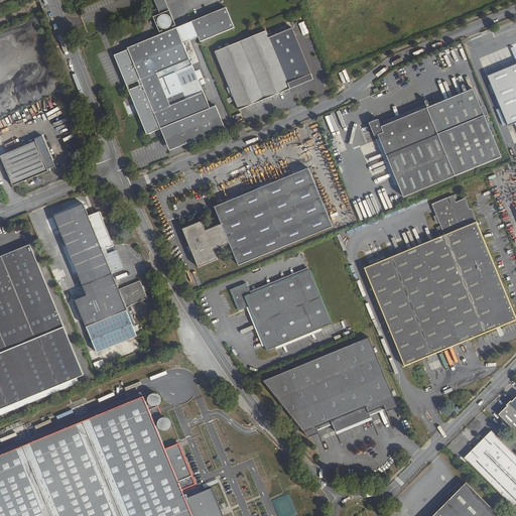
[(167,0),(157,0),(160,8),(153,11),(159,26),(175,19),(167,0)]
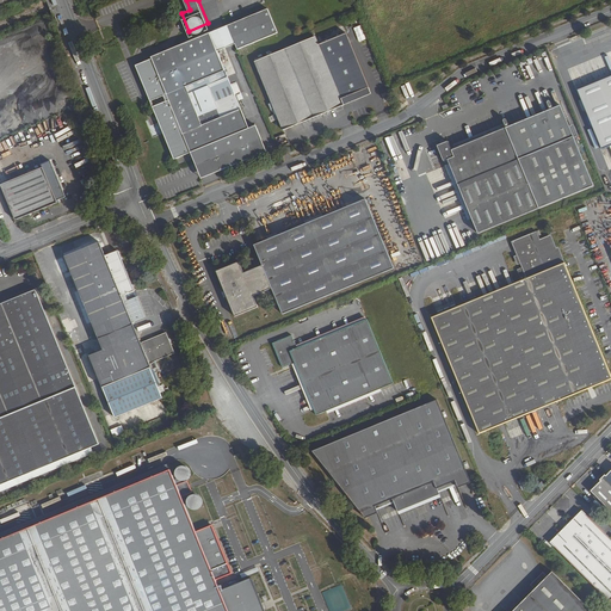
[(275,0),(226,19),(236,44),(284,24),(275,0)]
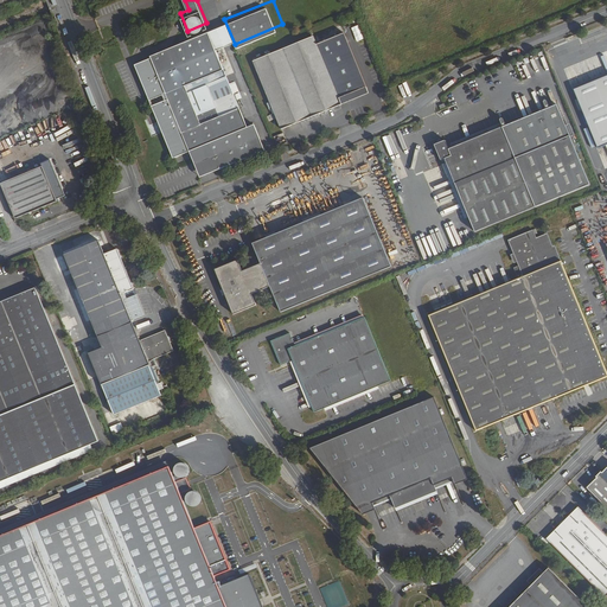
[(208,26),(217,51),(225,48),(235,44),(224,19),(208,26)]
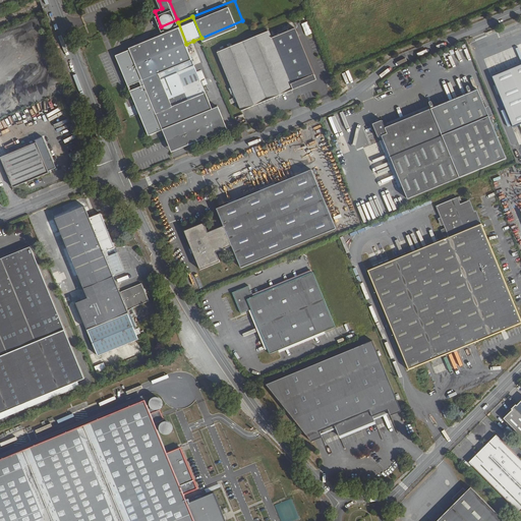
[(218,53),(241,112),(294,92),(291,85),(315,76),(296,30),(273,39),(270,33),(218,53)]
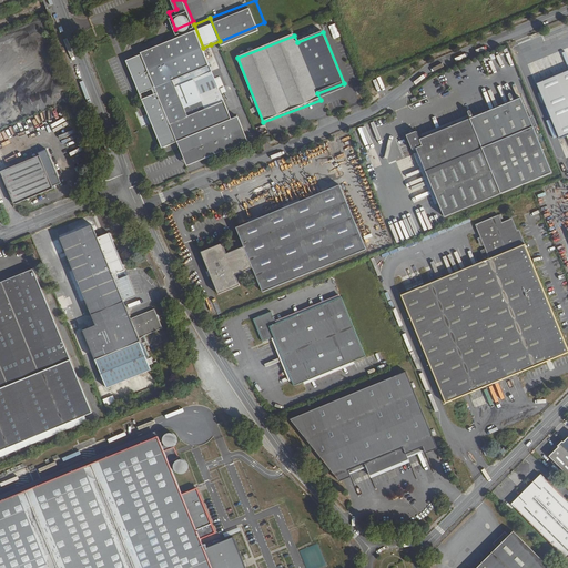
[(203,48),(211,66),(217,63),(211,44),(203,48)]
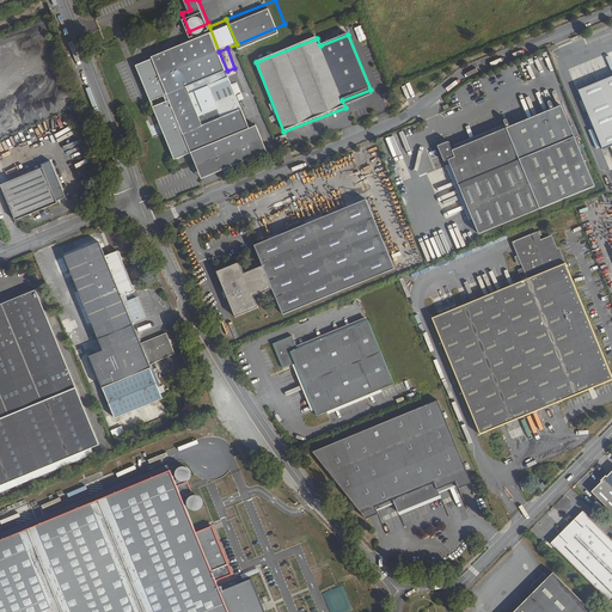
[(139,59),(152,92),(165,86),(153,54),(139,59)]
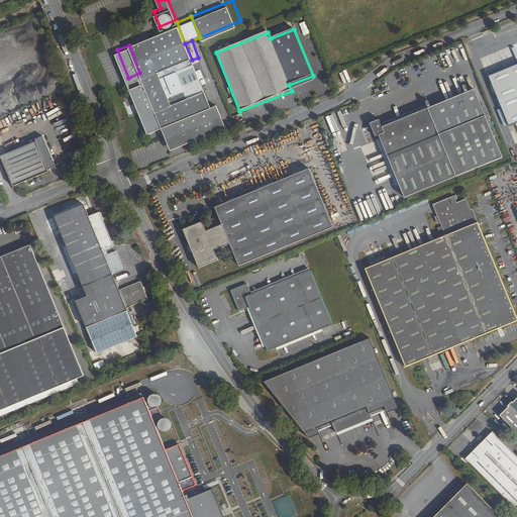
[(131,89),(148,133),(162,128),(164,128),(173,149),(220,130),(211,109),(202,87),(189,92),(192,98),(188,99),(172,105),(162,79),(159,73),(192,60),(191,57),(141,77),(144,84),(131,89)]
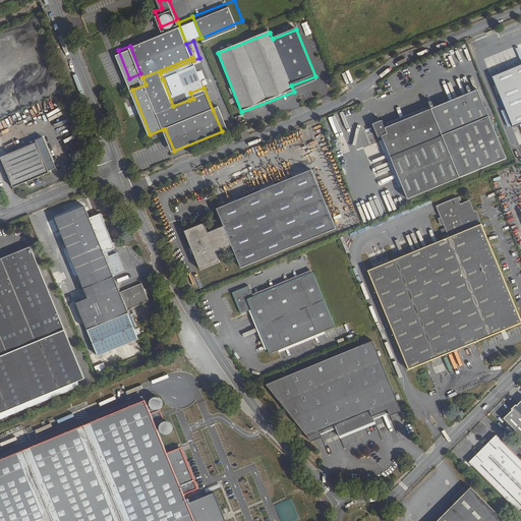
[(178,73),(189,100),(193,99),(190,93),(204,88),(193,60),(160,73),(163,79),(178,73)]
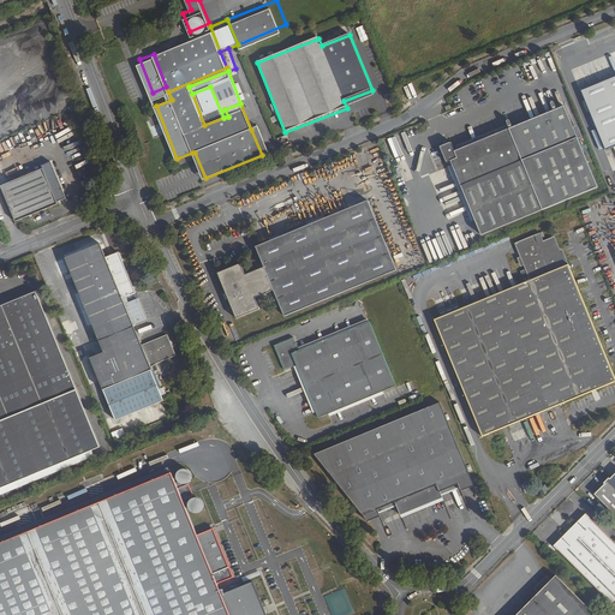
[(614,145),(614,77),(581,90),(607,150),(614,145)]
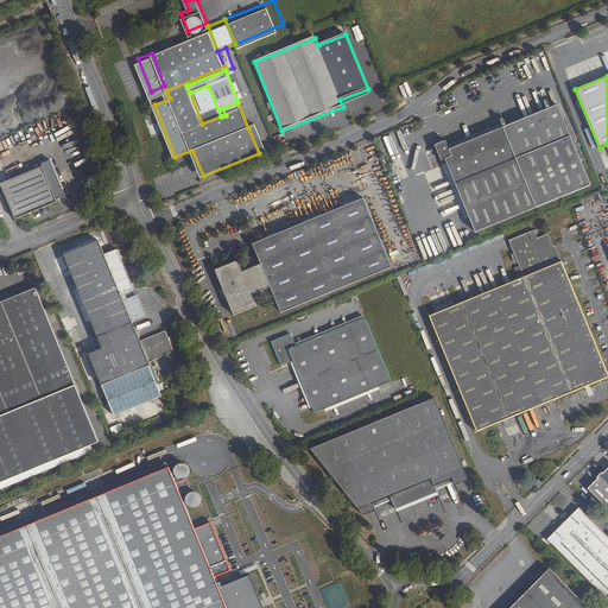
[(371,96),(368,89),(340,100),(343,107),(371,96)]
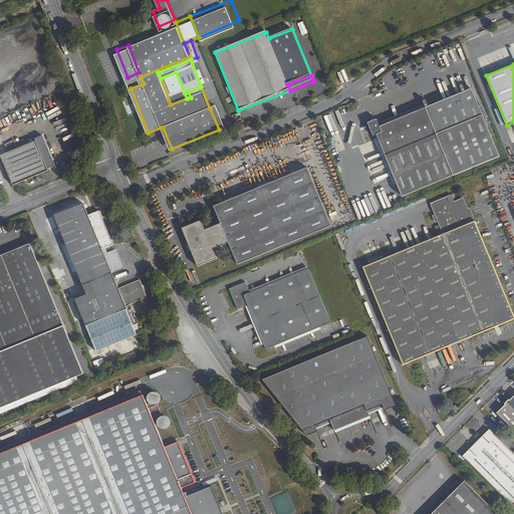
[(367,123),(373,137),(376,136),(386,156),(403,198),(502,157),(472,88),(466,91),(463,92),(429,107),(426,108),(380,127),(377,119),(367,123)]
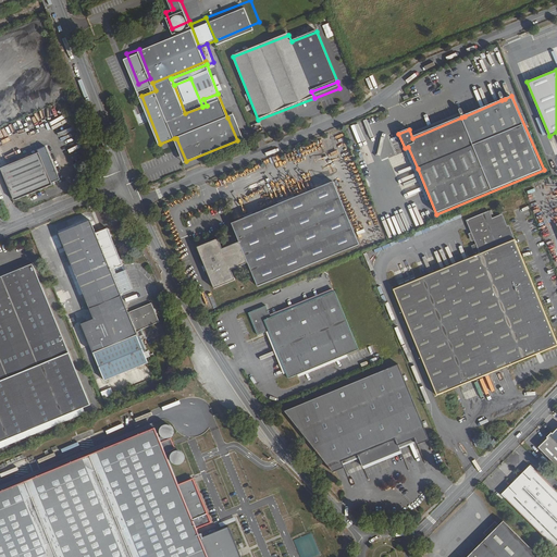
[(227,118),(237,140),(244,138),(234,114),(227,118)]
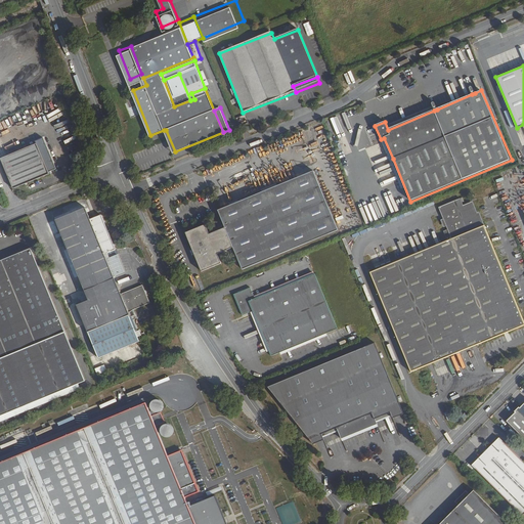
[(1,160),(13,190),(48,176),(46,172),(70,163),(57,132),(48,135),(54,149),(45,154),(40,143),(1,160)]
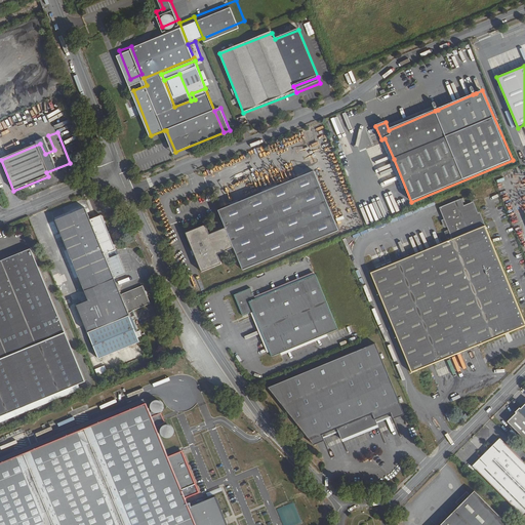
[(223,210),(216,212),(225,230),(208,237),(204,228),(185,236),(200,274),(220,266),(217,257),(233,250),(242,272),(339,231),(314,172),(276,188),(261,194),(237,204),(223,210)]
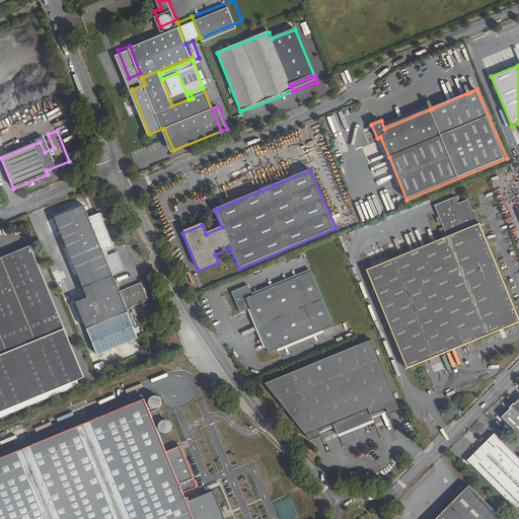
[(273,183),(257,190),(258,192),(273,186),(273,183)]
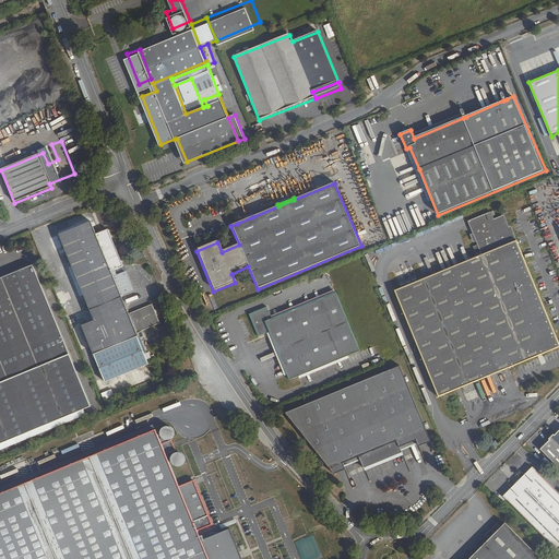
[(439,397),(558,347),(558,343),(520,245),(516,246),(509,227),(506,219),(499,217),(494,219),(491,212),(468,222),(478,246),(473,247),(477,257),(463,262),(394,290),(439,397)]
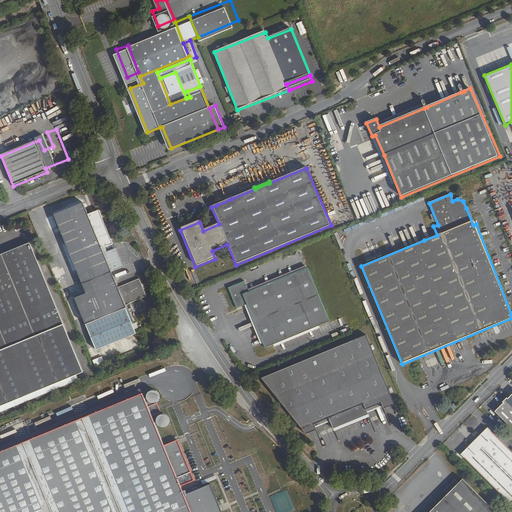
[(230,197),(216,203),(217,205),(231,199),(230,197)]
